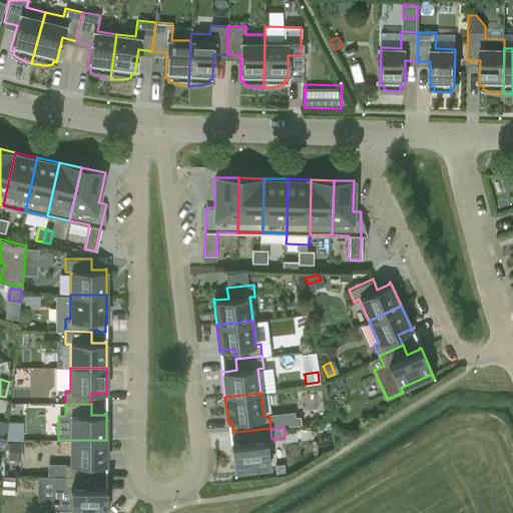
[(231,442),(230,442),(234,475),(235,475),(235,471),(270,467),(267,441),(267,440),(272,439),(271,429),(271,428),(244,431),(245,442),(231,444),(231,442)]
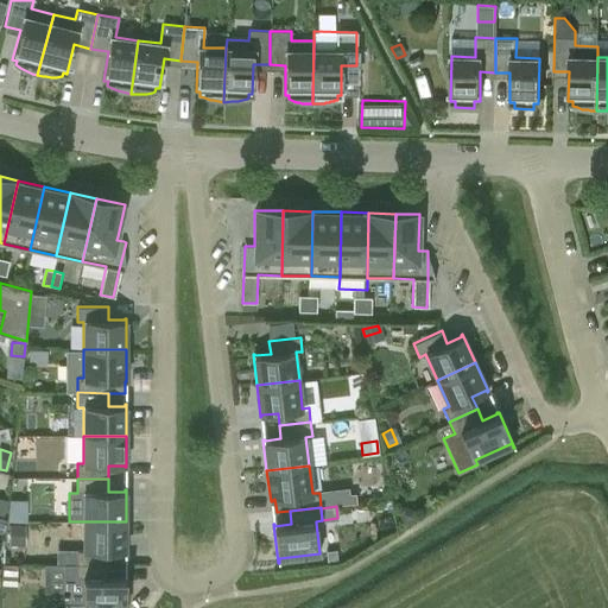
[(405,507),(398,511),(403,523),(416,518),(412,511),(405,507)]
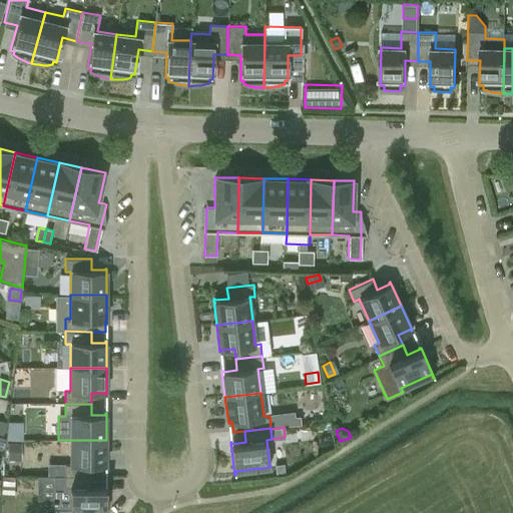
[(106,440),(70,440),(70,463),(65,463),(65,476),(91,476),(91,465),(105,465),(105,466),(106,466),(106,440)]
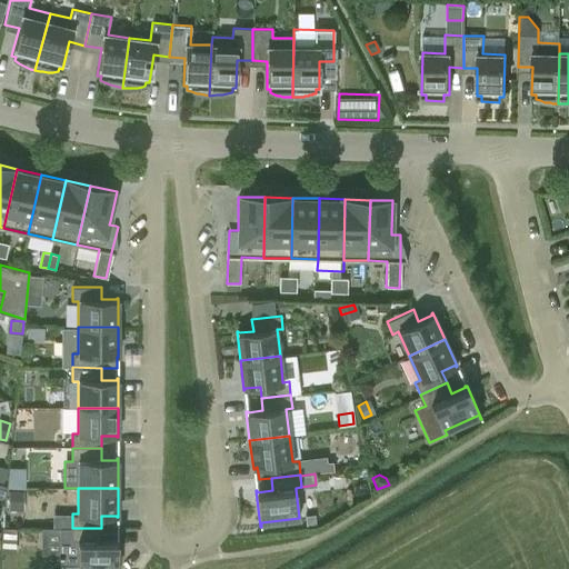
[(9,492),(9,509),(22,509),(22,492),(9,492)]
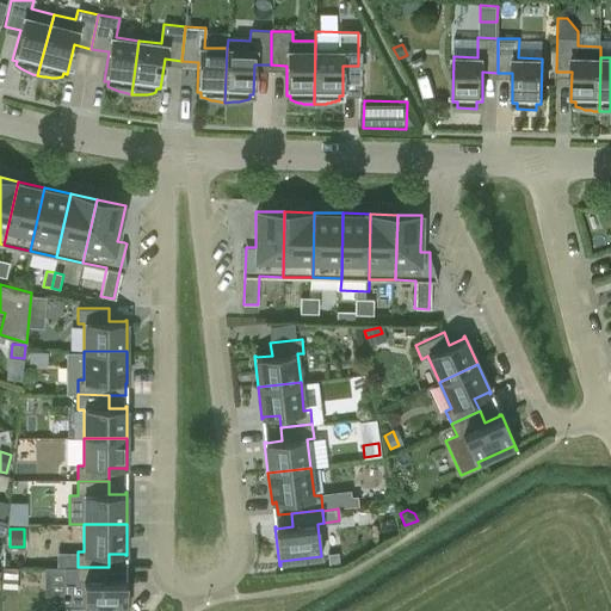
[(109,567),(78,567),(65,567),(63,610),(125,610),(127,579),(125,579),(125,580),(109,580),(109,567)]
